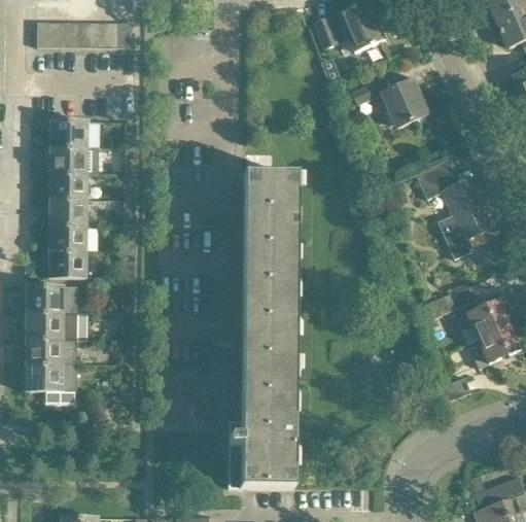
[(341,16),(331,20),(335,30),(345,26),(355,49),(385,37),(369,0),(366,0),(339,11),(341,16)]
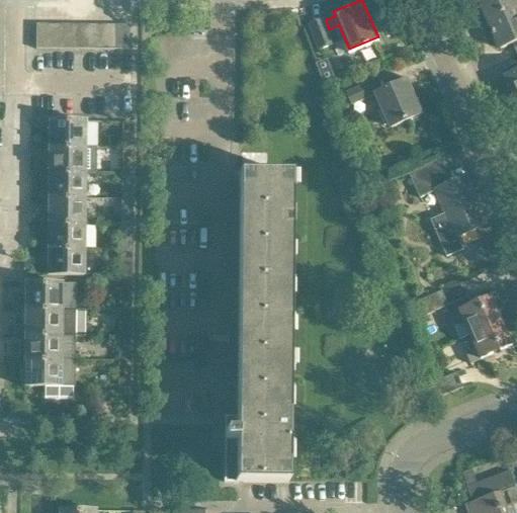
[(481,0),(488,14),(516,1),(516,0),(481,0)]
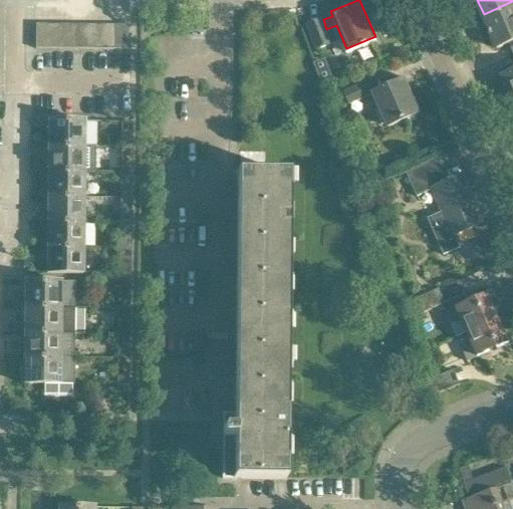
[(512,1),(484,14),(497,44),(512,36),(512,1)]
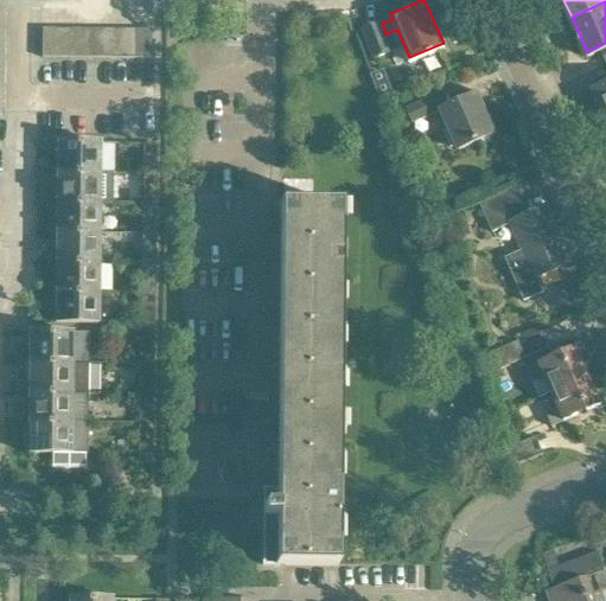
[(390,46),(382,23),(380,18),(365,24),(363,24),(374,53),(390,46)]
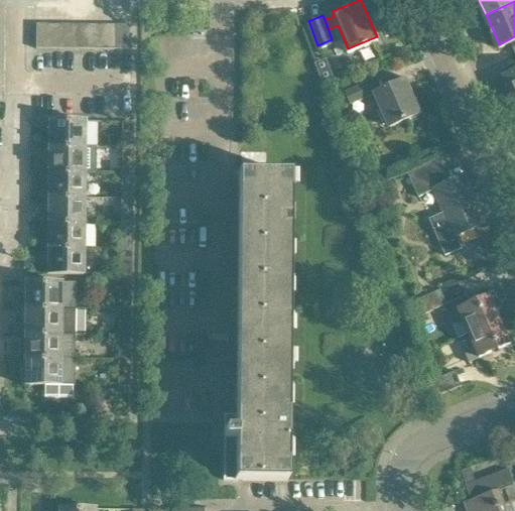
[(45,44),(45,20),(34,20),(34,44),(45,44)]
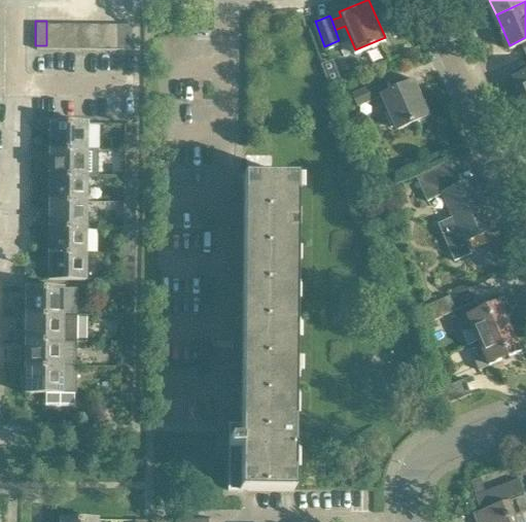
[(59,46),(59,21),(46,21),(46,45),(59,46)]
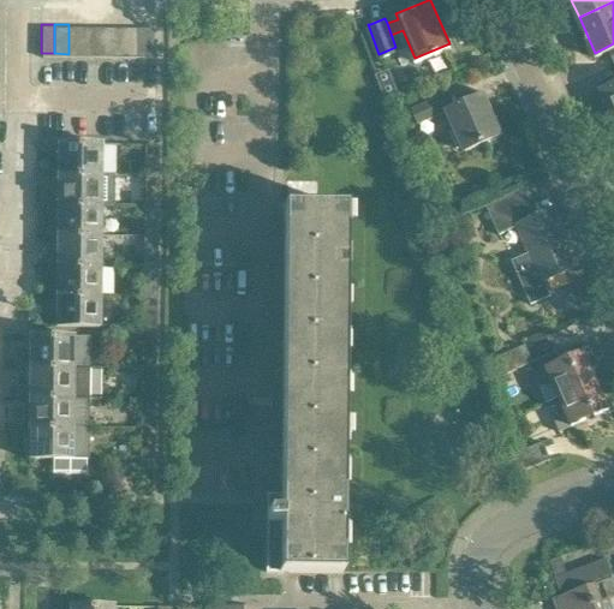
[(82,54),(83,24),(69,24),(69,54),(82,54)]
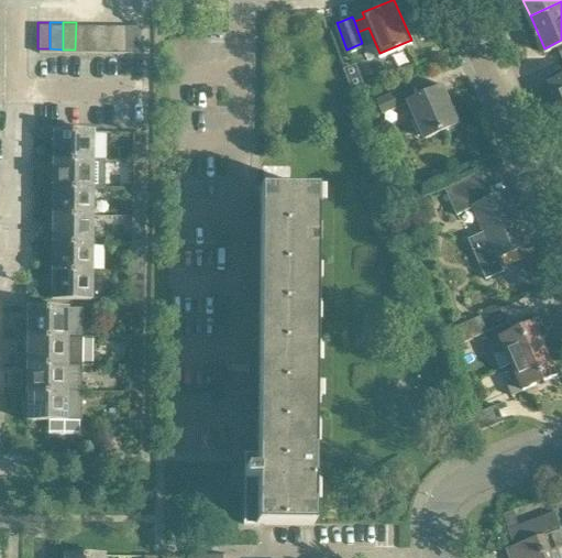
[(88,50),(88,22),(76,22),(75,50),(88,50)]
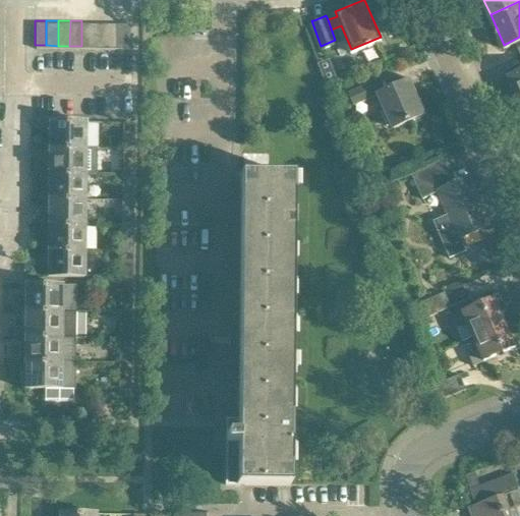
[(93,46),(94,20),(81,20),(81,46),(93,46)]
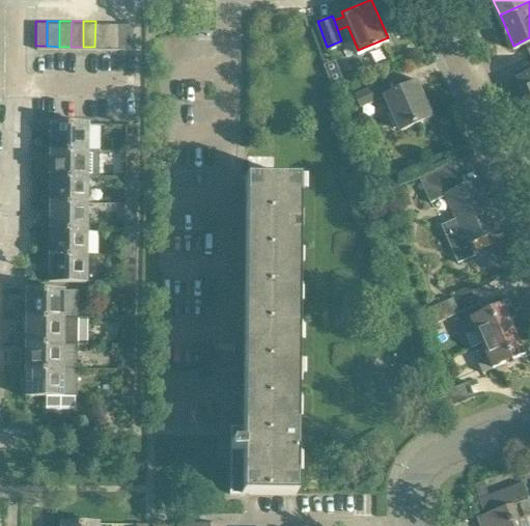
[(107,47),(107,21),(95,21),(94,47),(107,47)]
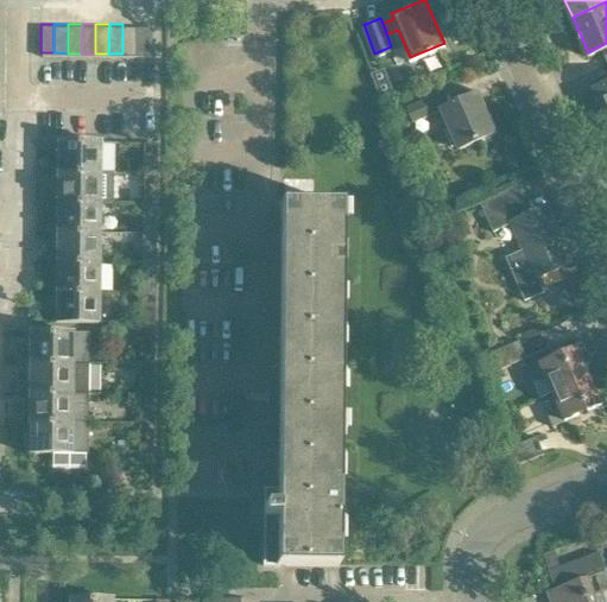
[(137,54),(137,25),(122,24),(122,54),(137,54)]
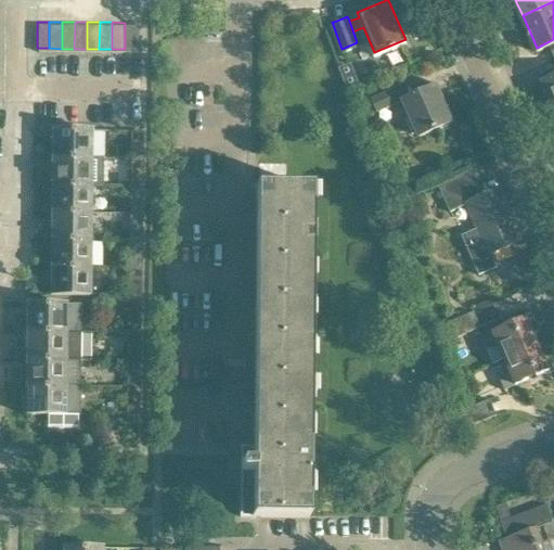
[(137,49),(137,23),(125,23),(125,49),(137,49)]
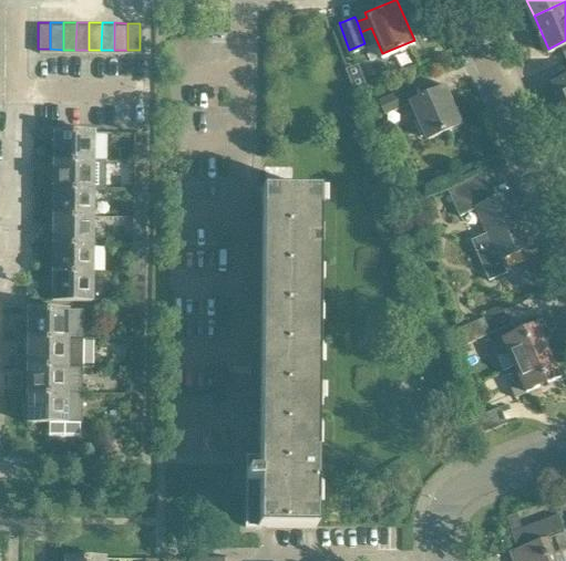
[(383,78),(390,90),(415,79),(409,66),(383,78)]
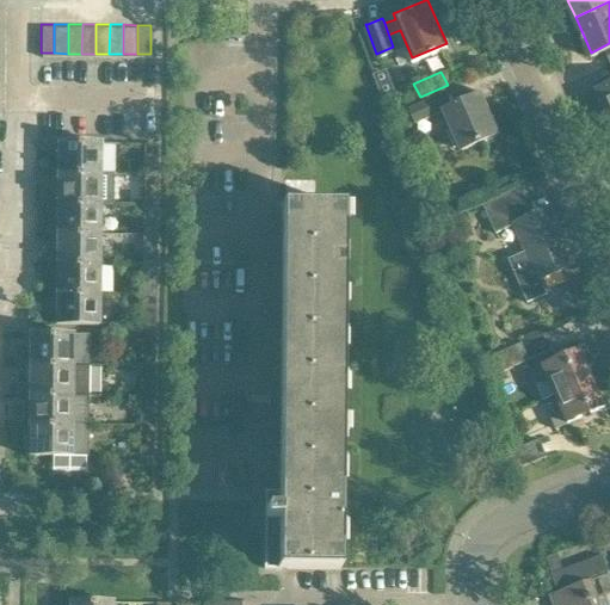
[(609,80),(597,86),(609,116),(609,80)]
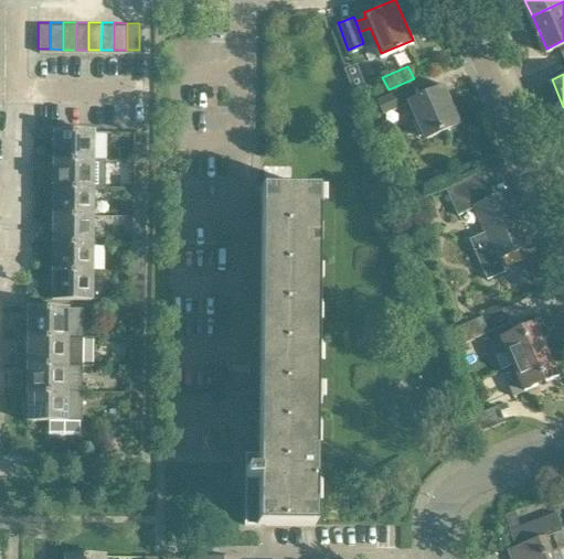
[(427,136),(444,128),(459,121),(443,84),(414,97),(407,83),(378,96),(384,111),(411,99),(427,136)]
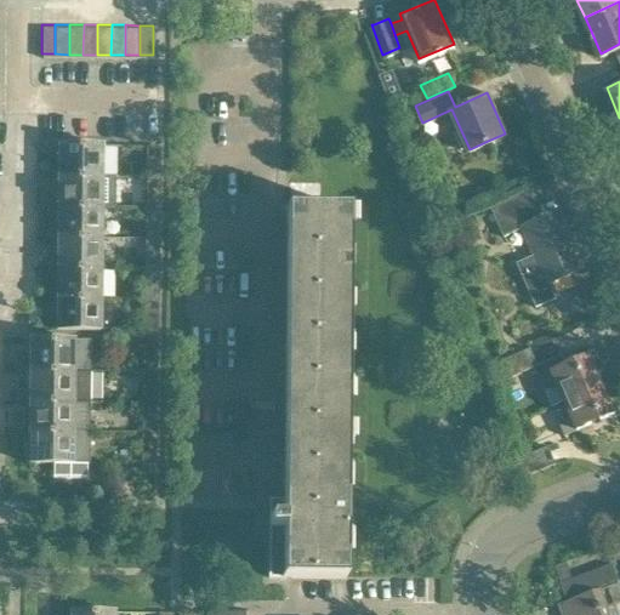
[(100,174),(100,157),(115,158),(115,142),(100,142),(57,141),(56,172),(100,174)]
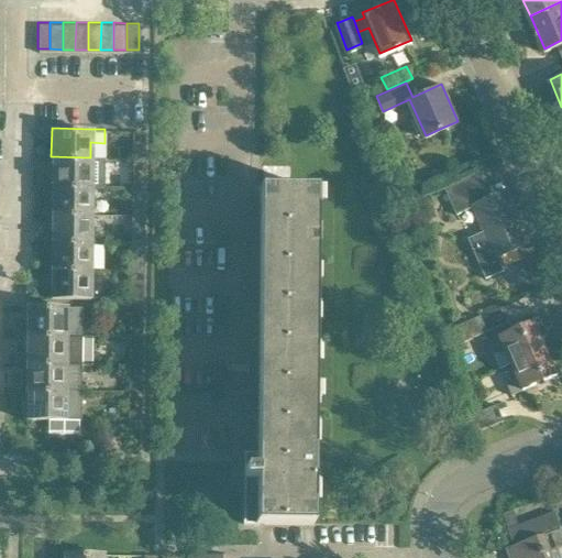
[(132,140),(131,157),(143,157),(143,140),(132,140)]
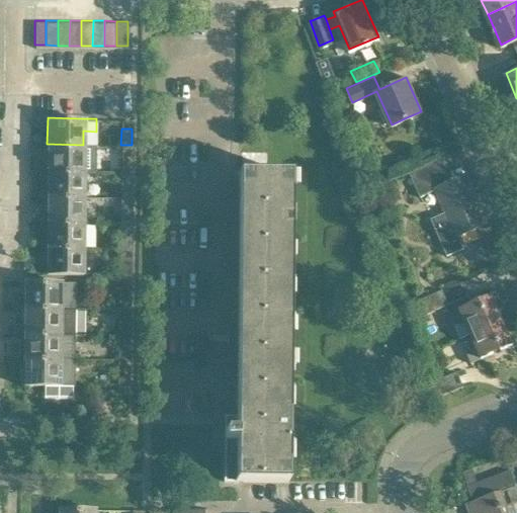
[(95,145),(83,145),(47,144),(47,169),(83,170),(95,170),(95,145)]
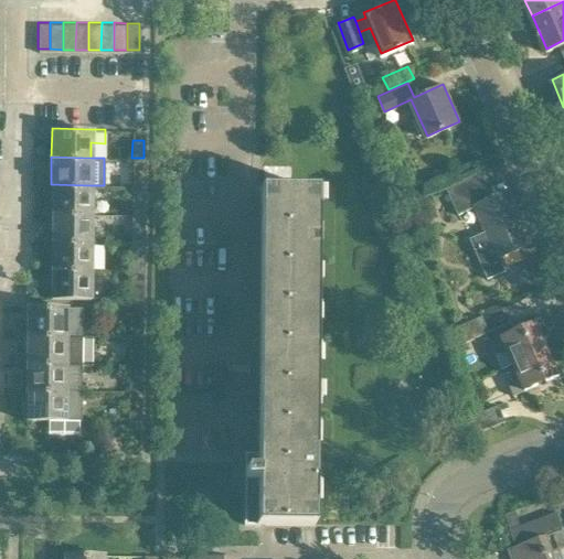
[(479,167),(446,181),(458,208),(459,212),(475,204),(487,228),(469,236),(487,276),(504,268),(498,254),(530,239),(507,185),(491,192),(479,167)]
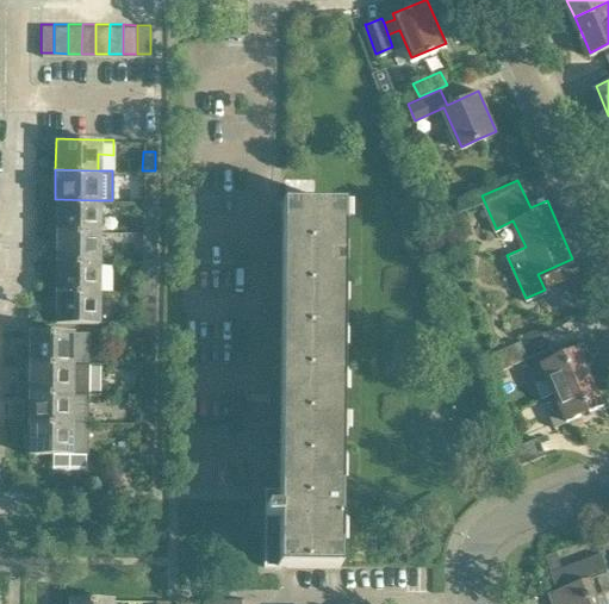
[(142,182),(142,200),(155,200),(155,182),(142,182)]
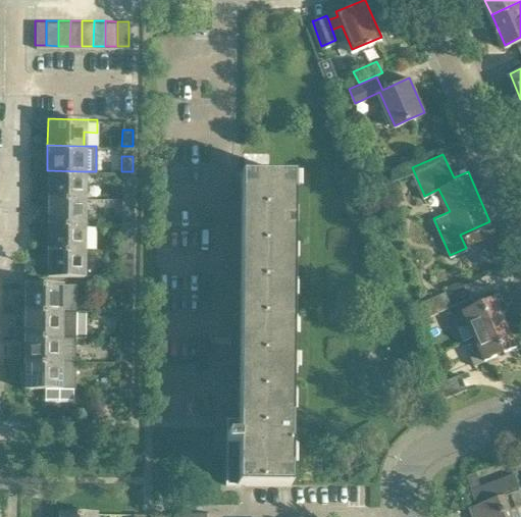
[(83,197),(84,171),(47,170),(47,196),(83,197)]
